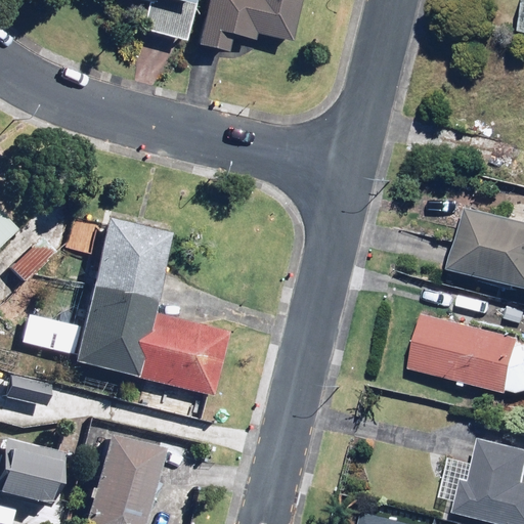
[(119,0),(141,6),(133,34),(179,47),(192,0),(119,0)]
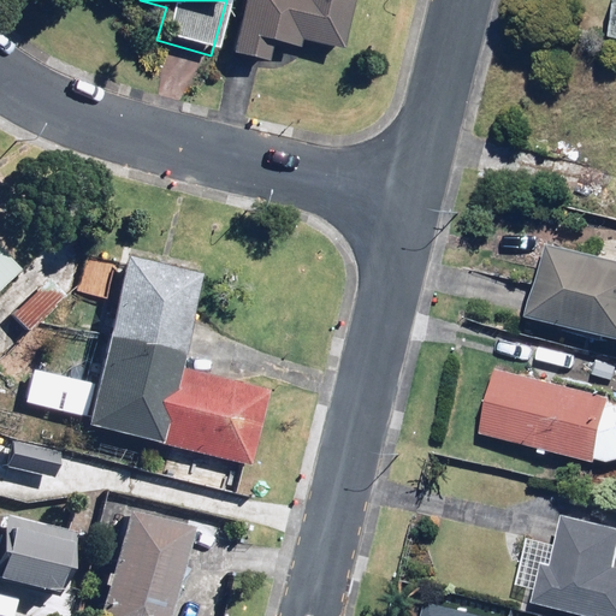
[(0,290),(22,271),(0,247),(0,290)]
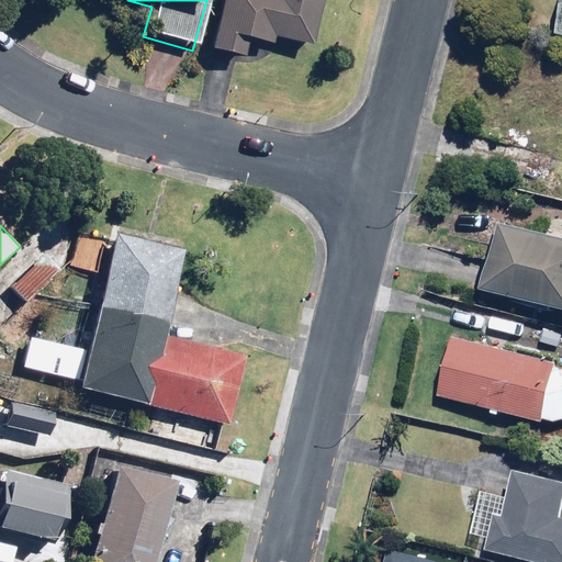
[(561,318),(561,242),(498,228),(482,301),(561,318)]
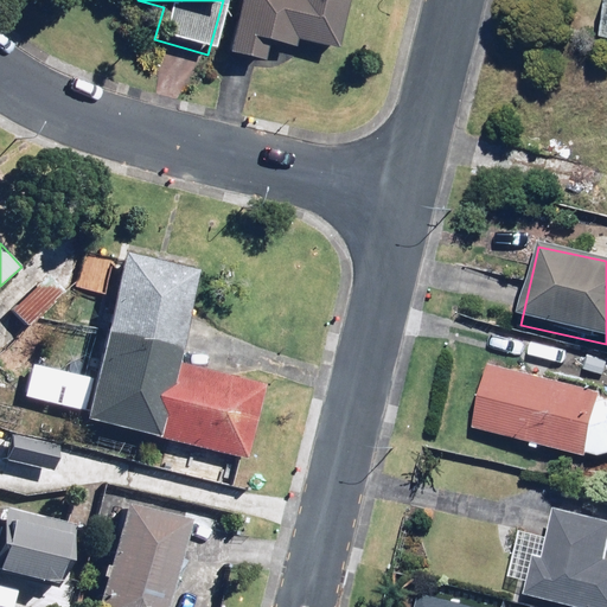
[(129,249),(94,378),(34,362),(25,395),(90,413),(247,457),(267,382),(181,358),(205,269),(129,249)]
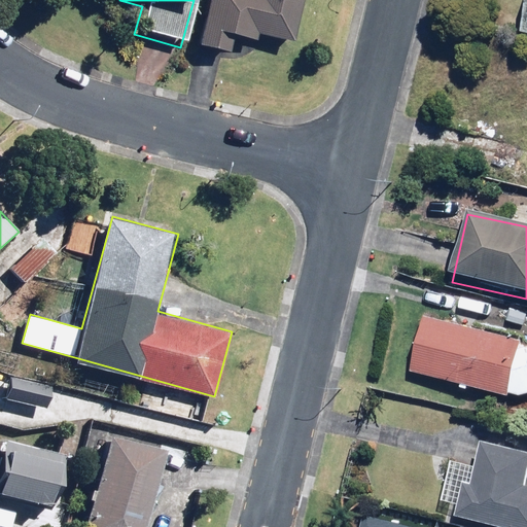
[(74,238),(58,221),(11,267),(28,282),(74,238)]
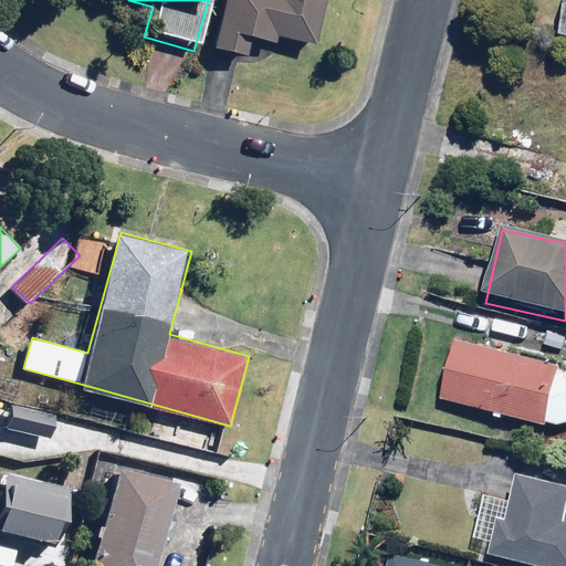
[(549,432),(565,427),(565,368),(565,369),(454,343),(439,407),(549,432)]
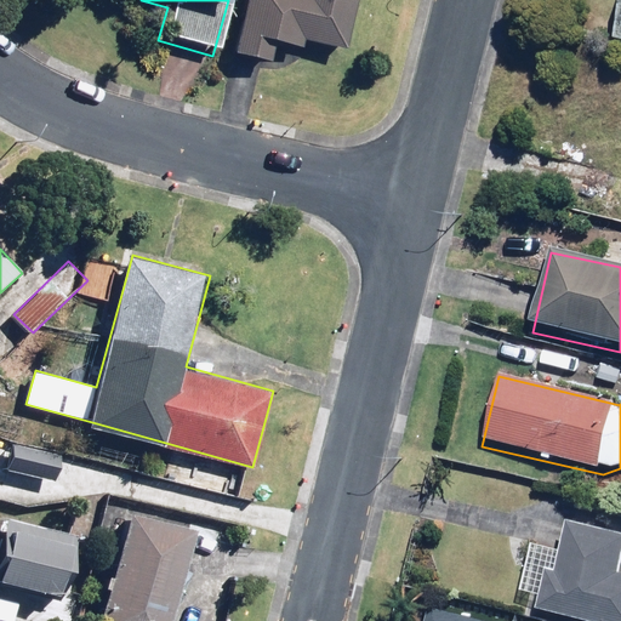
[(64,453),(11,443),(5,472),(58,482),(64,453)]
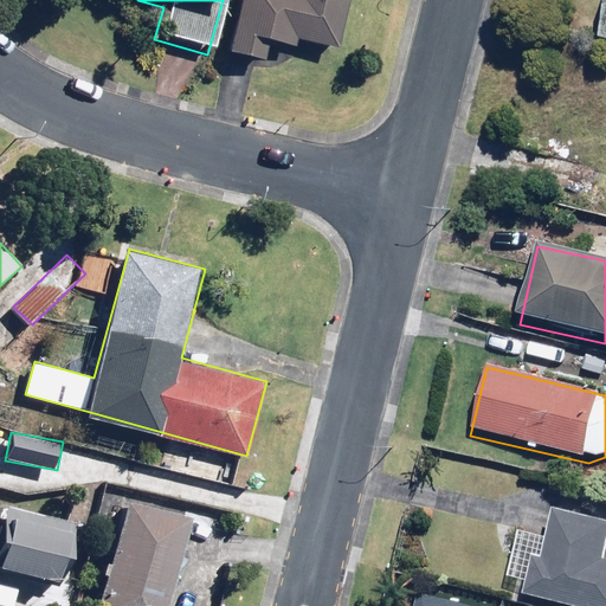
[(171,605),(194,514),(128,497),(101,605),(171,605)]
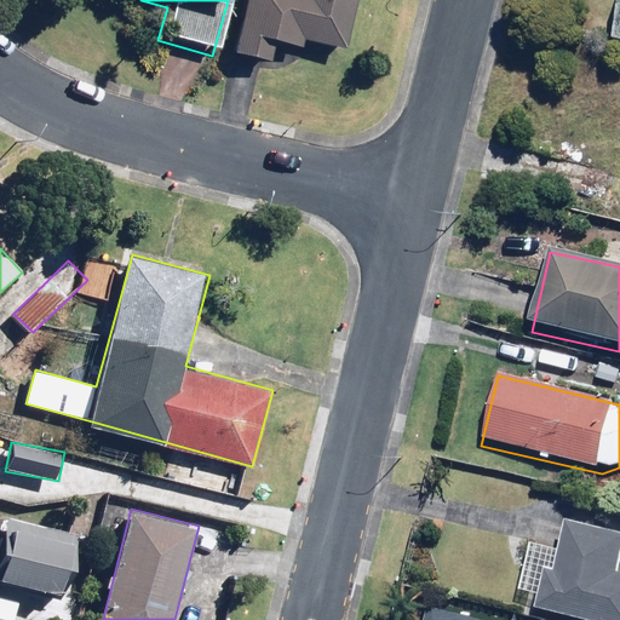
[(67,589),(82,534),(22,518),(7,572),(67,589)]
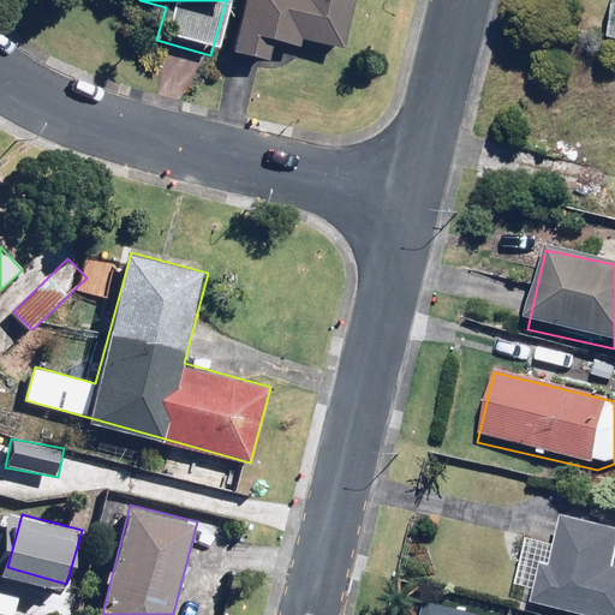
[(614,567),(614,535),(560,523),(550,569),(538,566),(529,609),(554,614),(614,614),(614,573),(614,574),(614,567)]
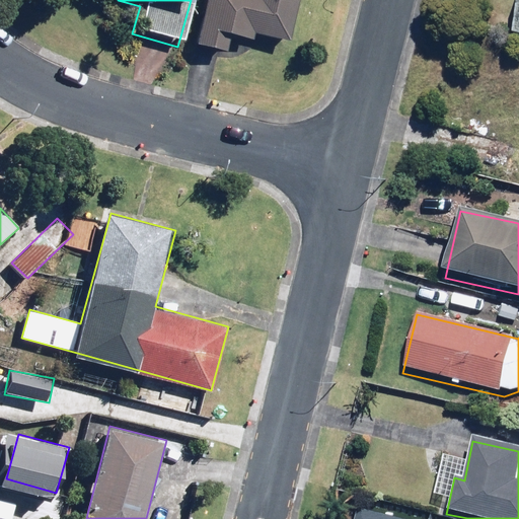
[(16,503),(0,499),(0,515),(12,518),(16,503)]
